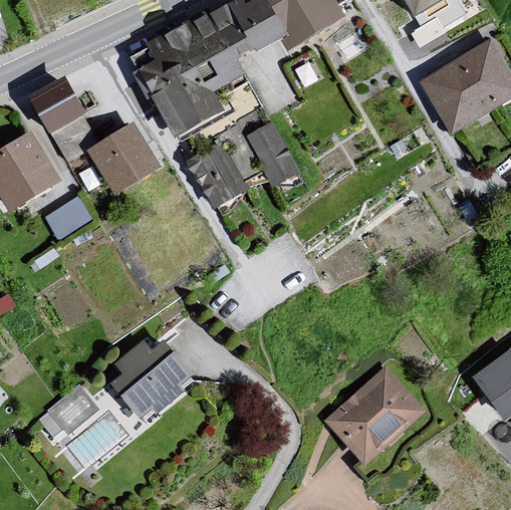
[(403,0),(417,16),(444,0),(403,0)]
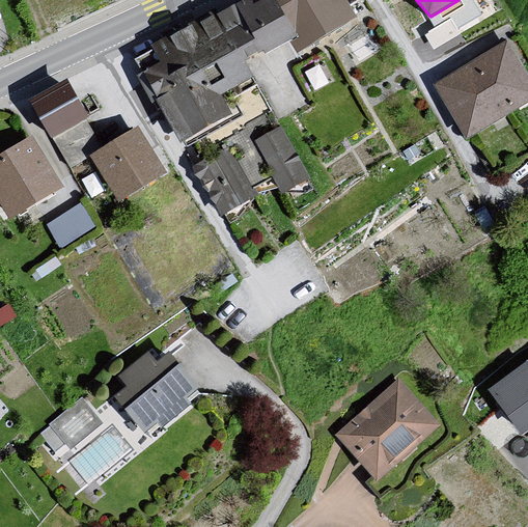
[(527,70),(507,34),(435,77),(471,138),(527,104),(527,70)]
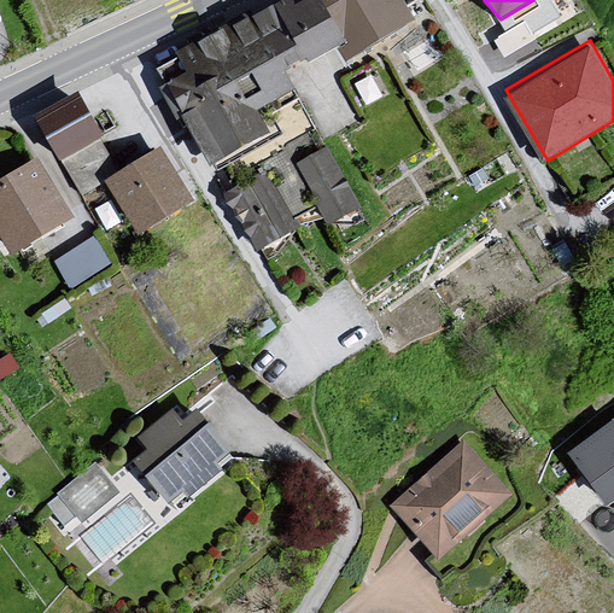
[(72,83),(24,110),(57,165),(104,139),(72,83)]
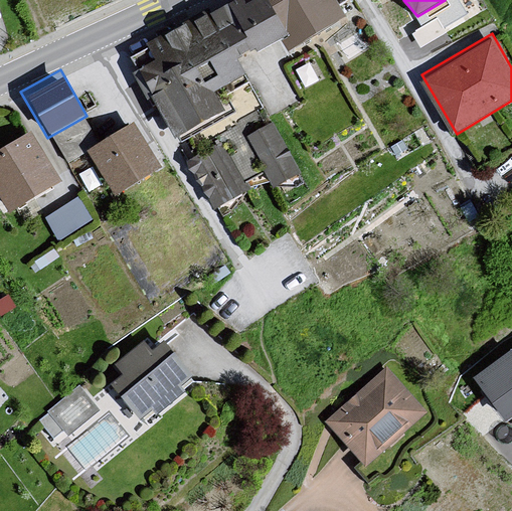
[(275,114),(246,127),(271,179),(299,166),(275,114)]
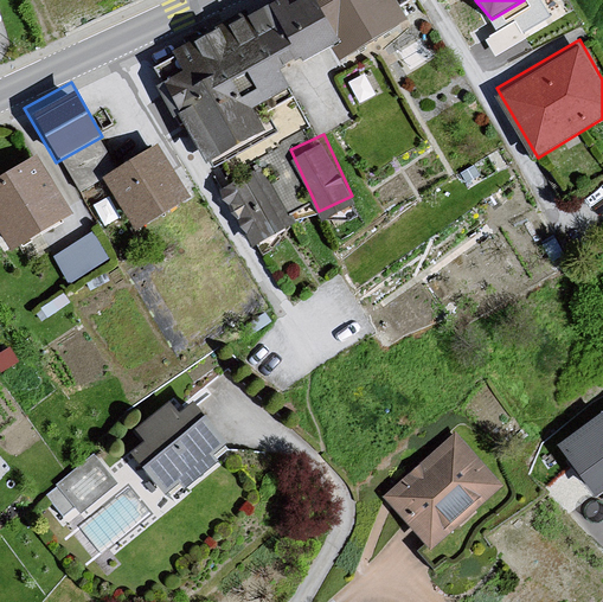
[(156,146),(103,180),(138,234),(191,200),(156,146)]
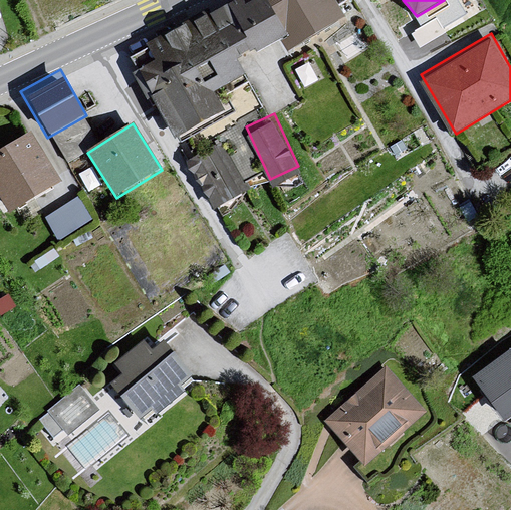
[(29,133),(0,151),(0,198),(12,216),(62,185),(29,133)]
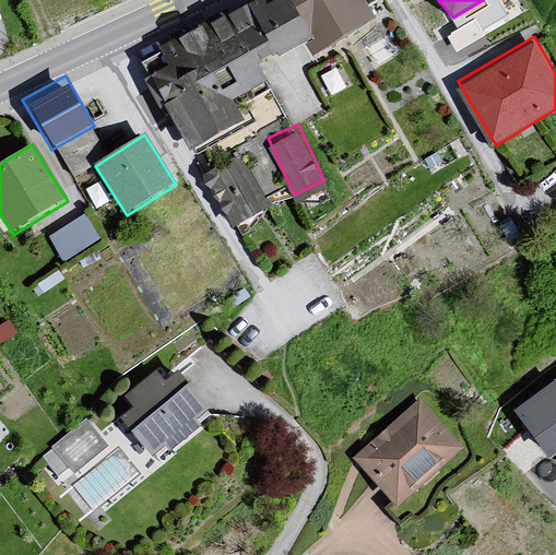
[(226,217),(265,202),(245,152),(206,167),(226,217)]
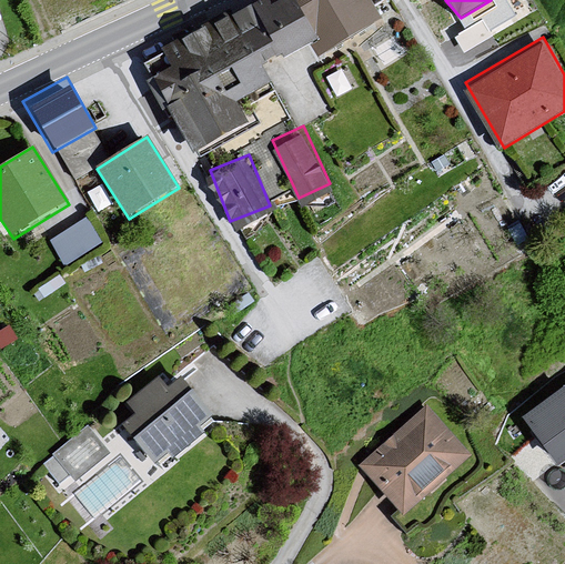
[(83,219),(43,243),(61,269),(99,244),(83,219)]
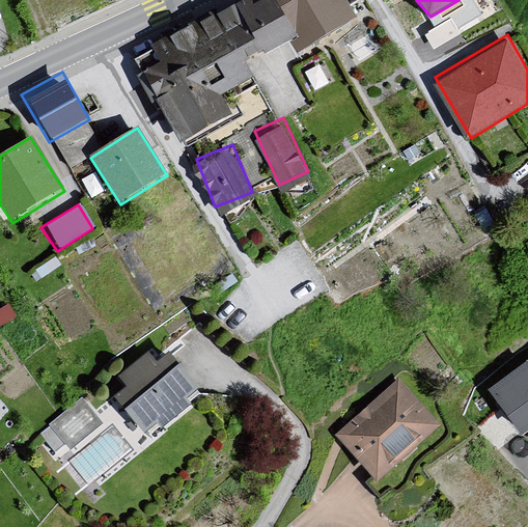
[(129,388),(116,398),(147,436),(201,391),(171,354),(160,363),(150,352),(119,378),(129,388)]
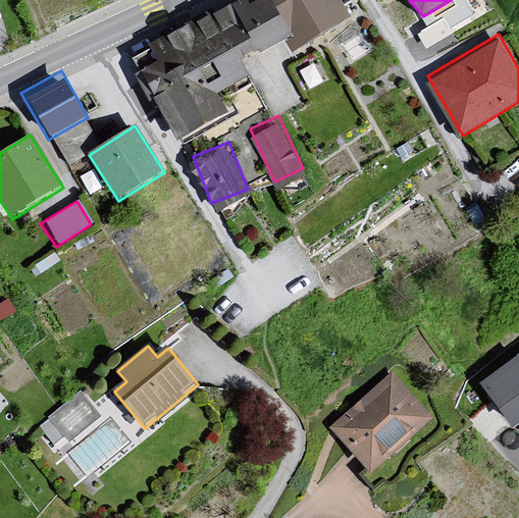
[(518,355),(517,352),(477,380),(510,425),(518,418),(518,355)]
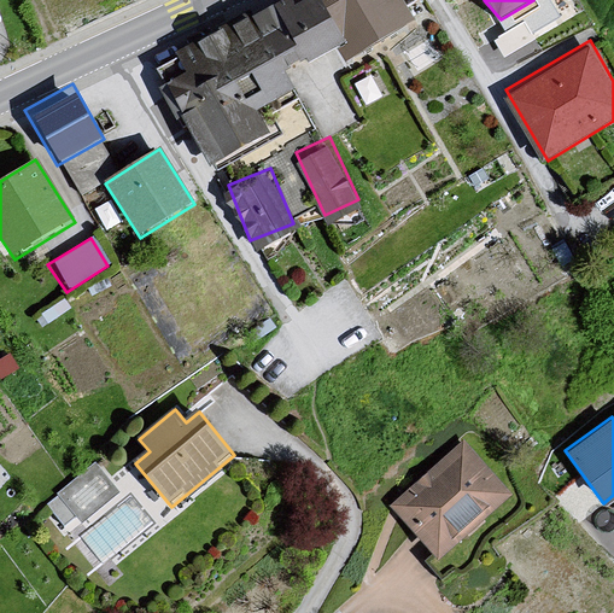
[(462,439),(390,503),(432,552),(504,486),(462,439)]
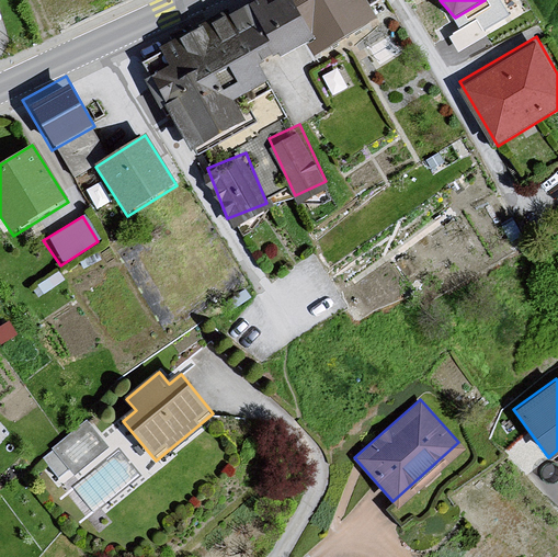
[(84,419),(35,456),(54,480),(68,469),(73,474),(107,448),(84,419)]
